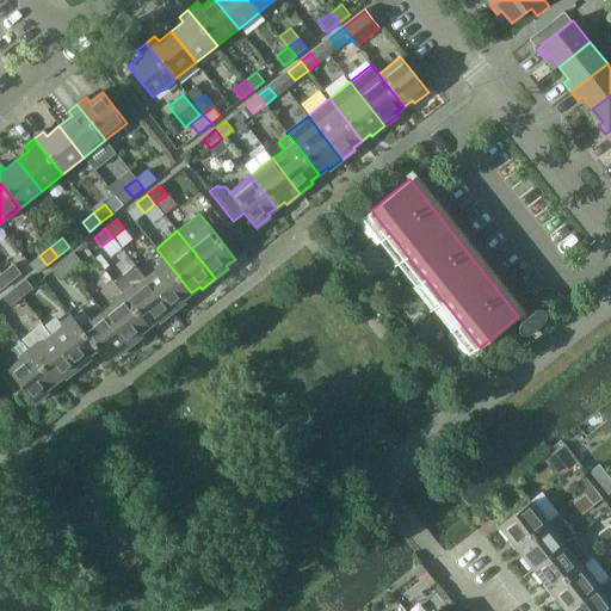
[(74,253),(62,263),(69,272),(82,263),(74,253)]
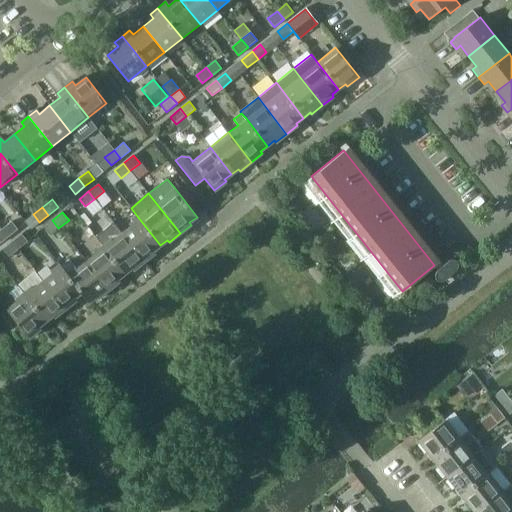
[(121,232),(144,261),(155,253),(153,251),(160,245),(137,216),(129,223),(130,225),(121,232)]
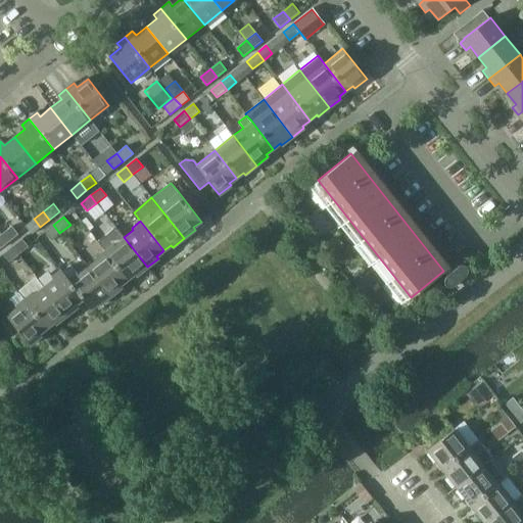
[(44,232),(50,240),(59,233),(53,225),(44,232)]
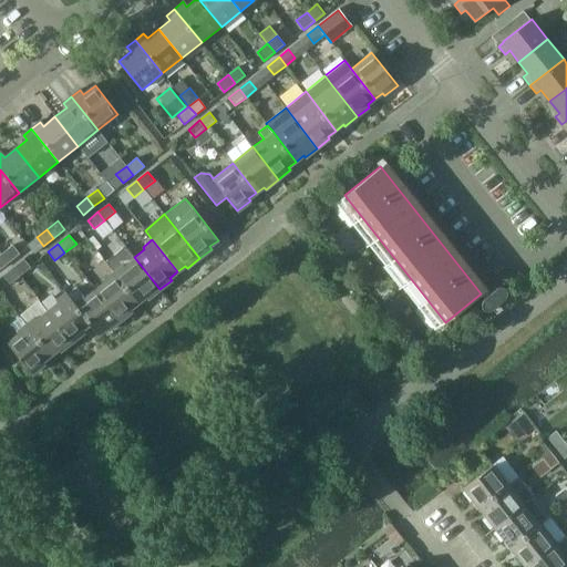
[(9,261),(20,254),(12,245),(2,253),(9,261)]
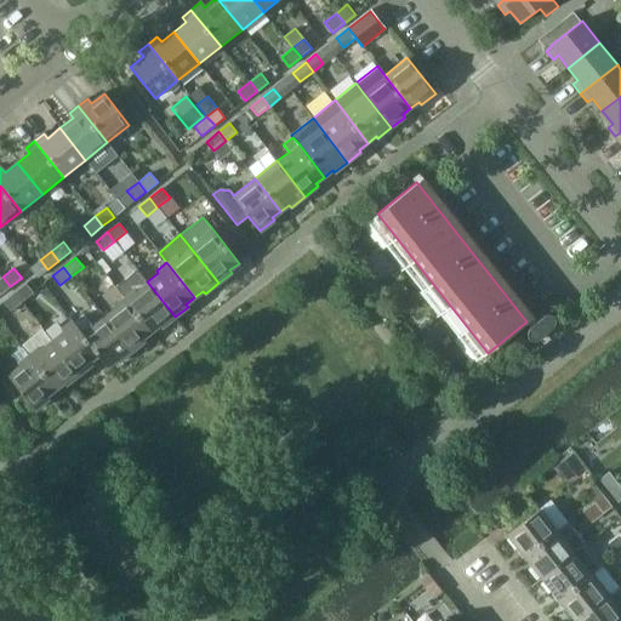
[(0,294),(10,286),(3,277),(0,278),(0,294)]
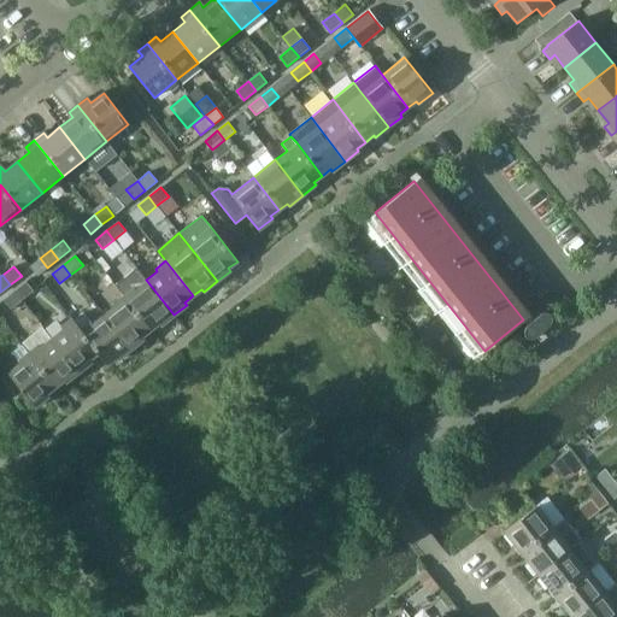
[(123,294),(151,330),(158,323),(160,325),(174,315),(146,280),(135,289),(133,286),(123,294)]
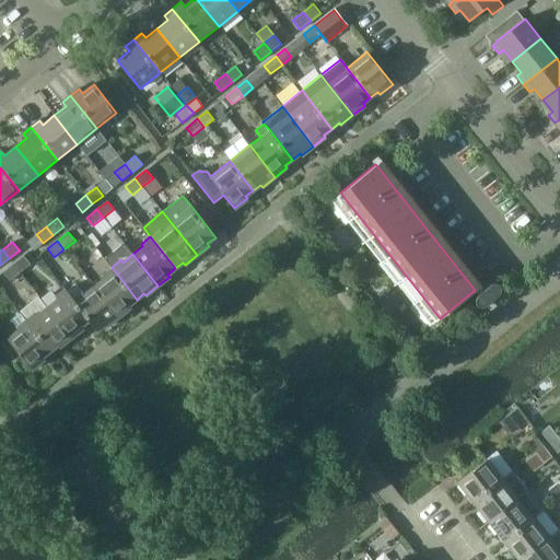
[(23,255),(13,264),(20,272),(31,264),(23,255)]
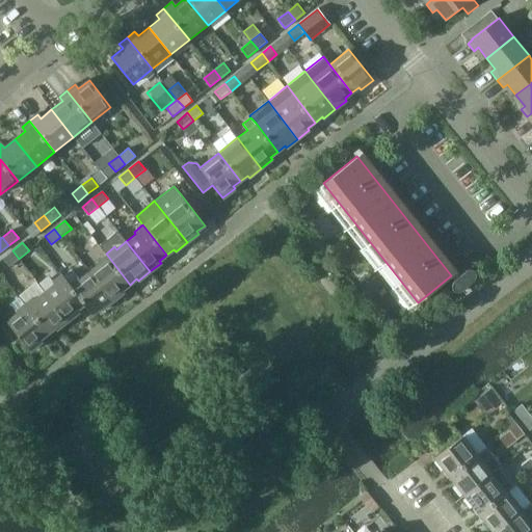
[(12,250),(2,259),(8,266),(19,259),(12,250)]
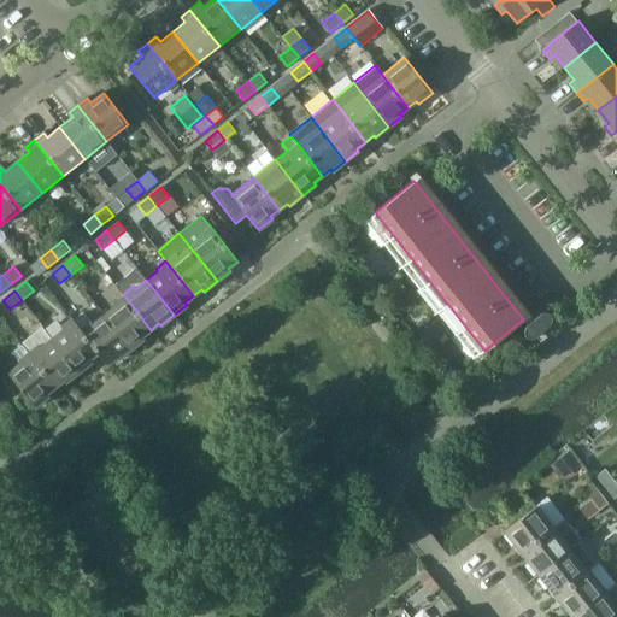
[(103,315),(130,350),(145,339),(142,336),(151,330),(123,294),(112,304),(113,306),(103,315)]
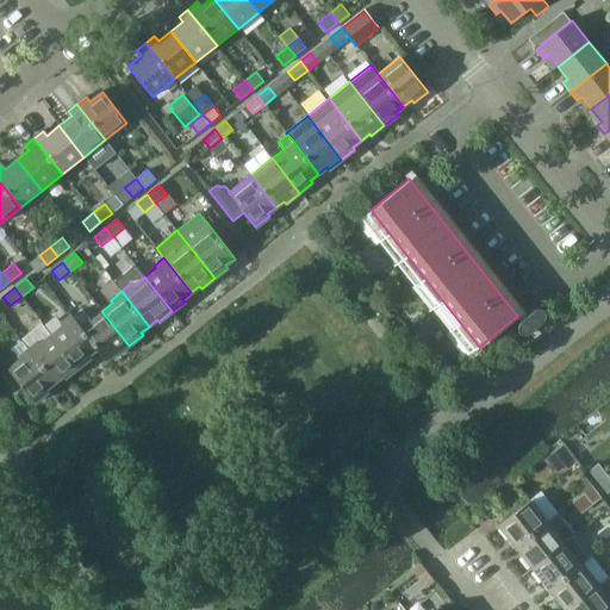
[(69,313),(106,360),(114,353),(116,356),(129,346),(101,311),(92,319),(89,316),(88,317),(82,309),(73,316),(70,313),(69,313)]
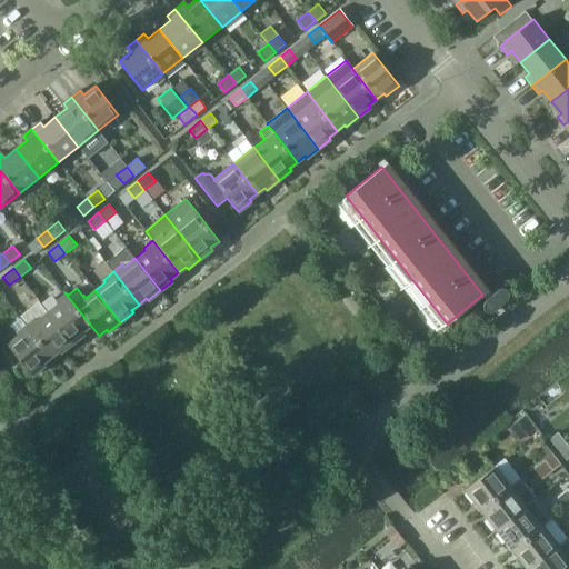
[(47,311),(72,343),(85,333),(83,331),(90,326),(98,336),(99,336),(65,292),(55,300),(57,303),(47,311)]
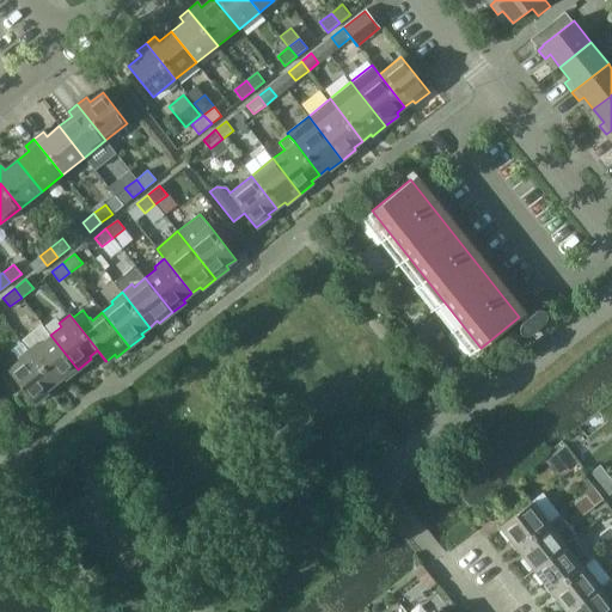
[(26,349),(55,384),(63,377),(65,379),(78,369),(50,335),(41,324),(22,341),(28,348),(26,349)]
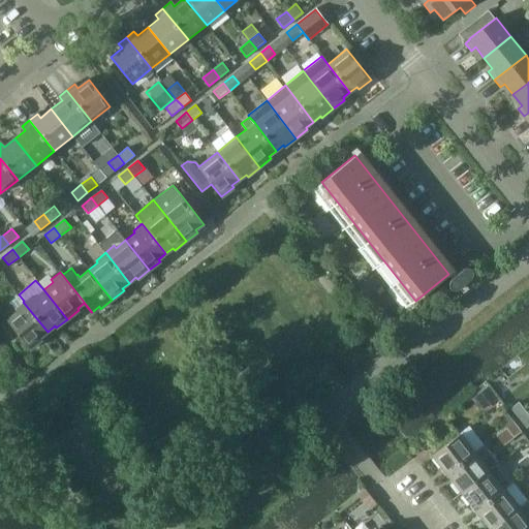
[(17,311),(6,318),(0,323),(12,341),(20,336),(30,348),(41,339),(40,337),(48,332),(23,302),(14,309),(17,311)]
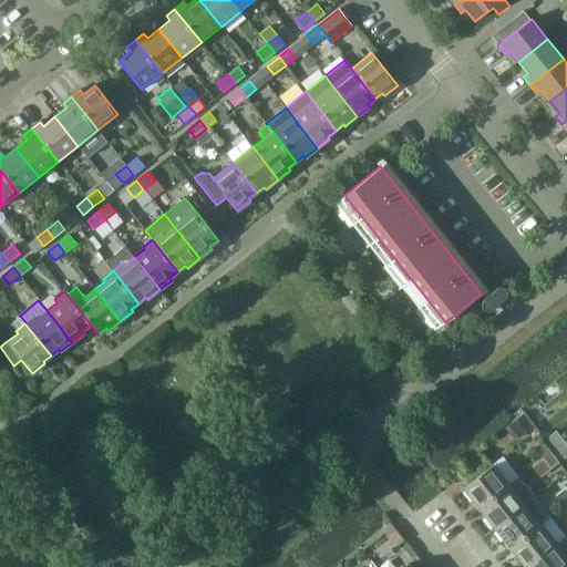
[(523,414),(506,428),(517,441),(534,429),(523,414)]
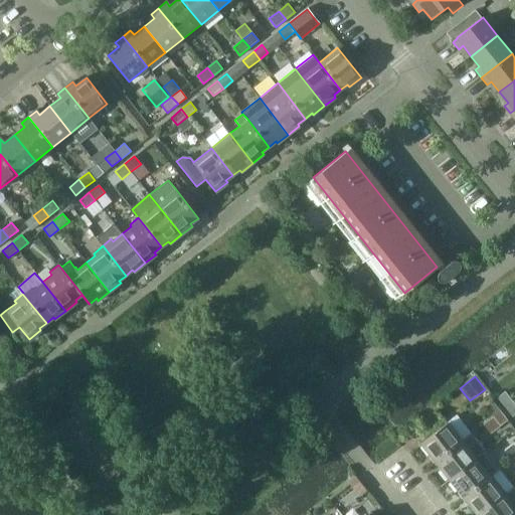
[(505,407),(512,401),(505,391),(497,397),(505,407)]
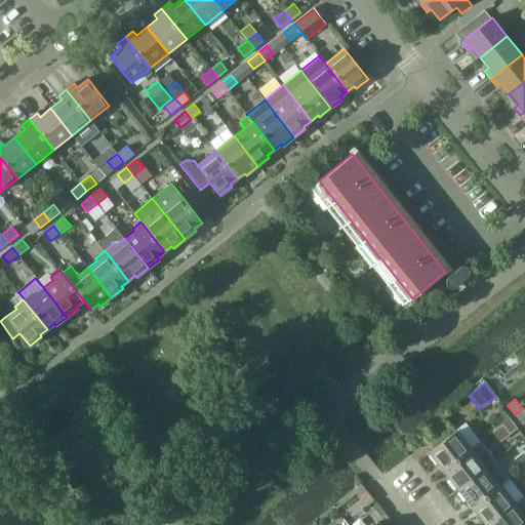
[(494,415),(501,425),(510,418),(502,409),(494,415)]
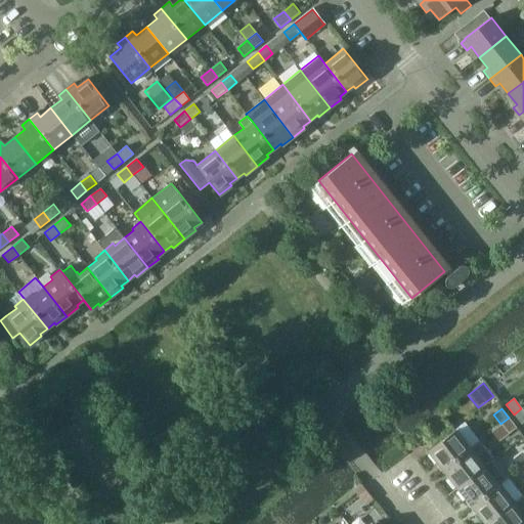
[(523,410),(521,408),(514,415),(521,424),(523,421),(523,410)]
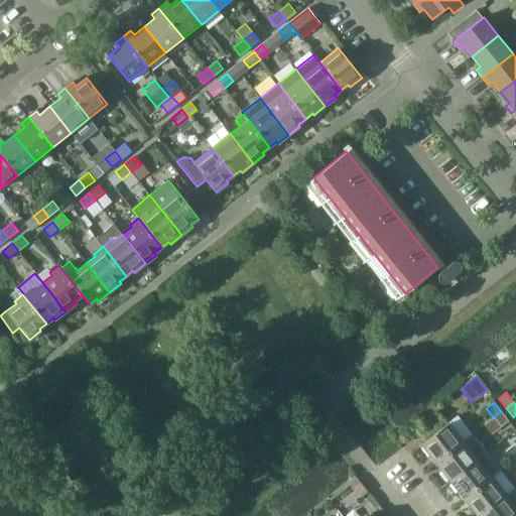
[(509,421),(501,411),(493,417),(501,427),(509,421)]
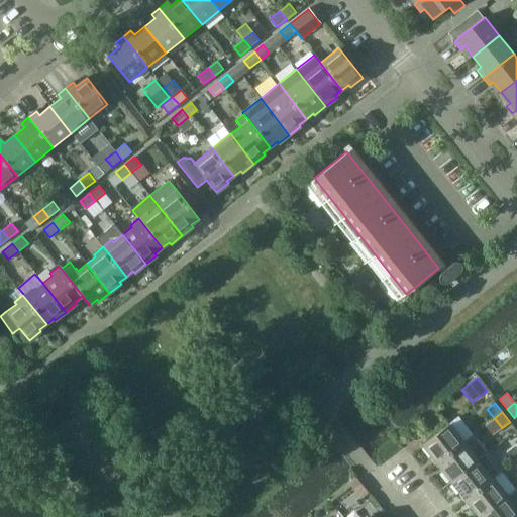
[(449,424),(422,445),(437,463),(464,442),(449,424)]
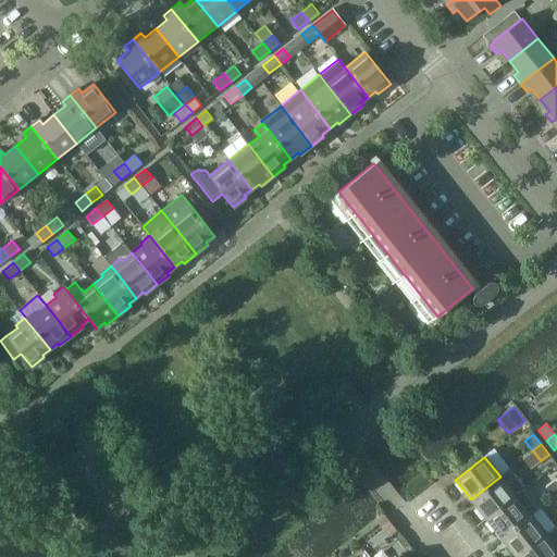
[(510,469),(500,477),(471,499),(486,519),(525,489),(510,469)]
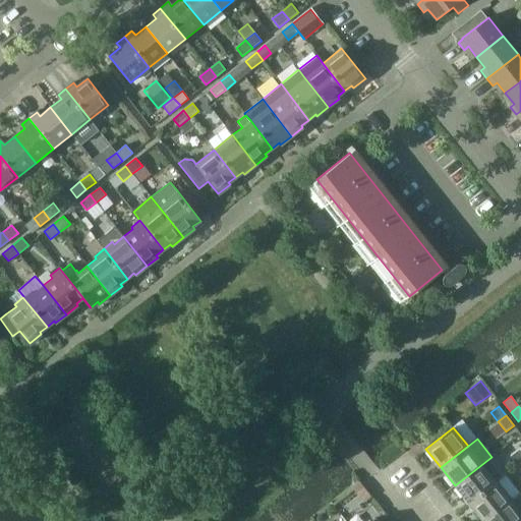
[(469,504),(497,481),(505,474),(491,457),(455,485),(469,504)]
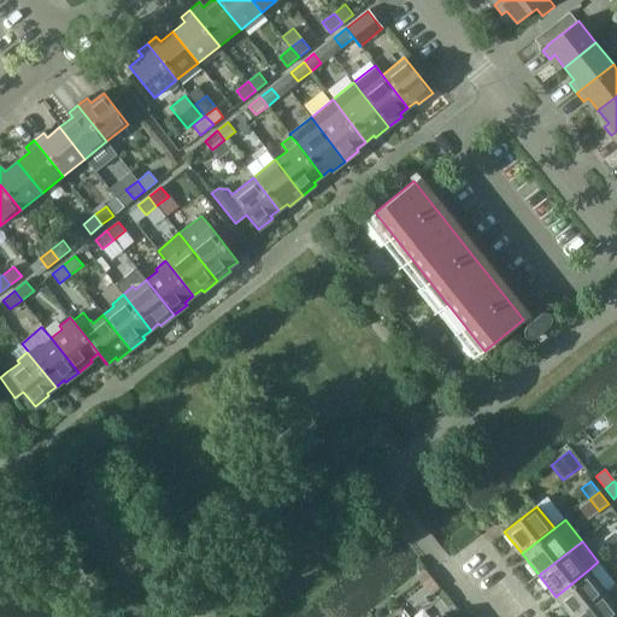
[(598,562),(588,570),(556,597),(571,616),(574,616),(605,593),(616,585),(598,562)]
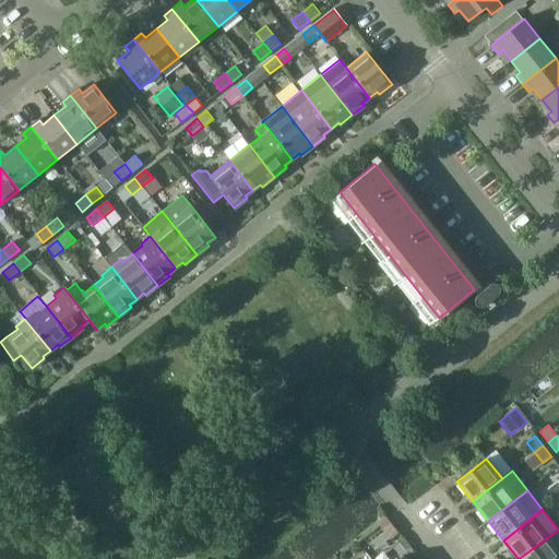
[(558,558),(558,543),(556,546),(548,537),(520,558),(558,558)]
